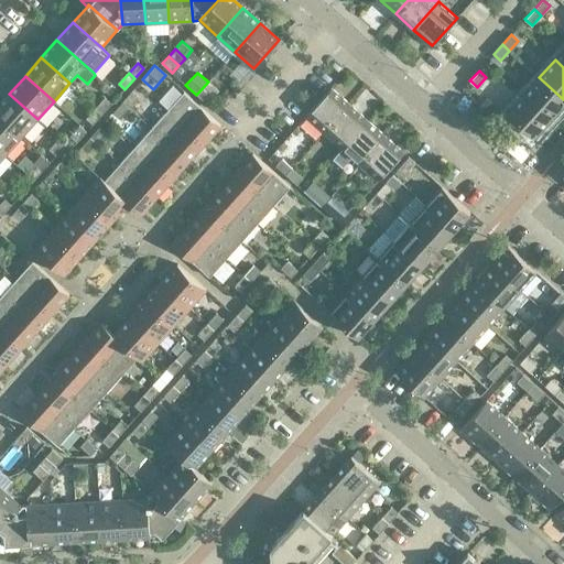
[(563,107),(563,99),(539,77),(523,96),(552,121),(563,107)]
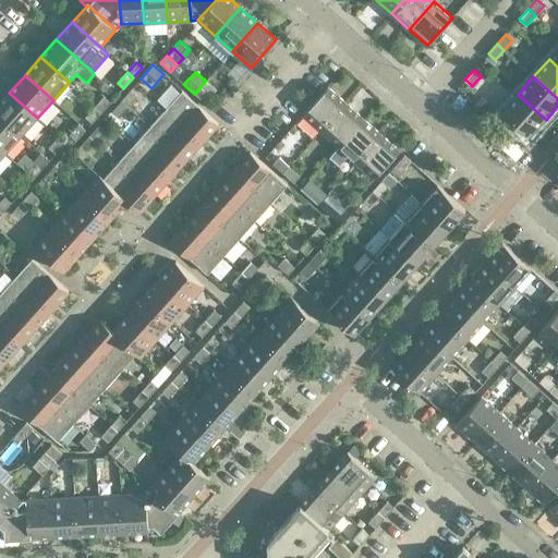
[(194,94),(205,104),(211,96),(202,87),(206,82),(206,81),(194,94)]
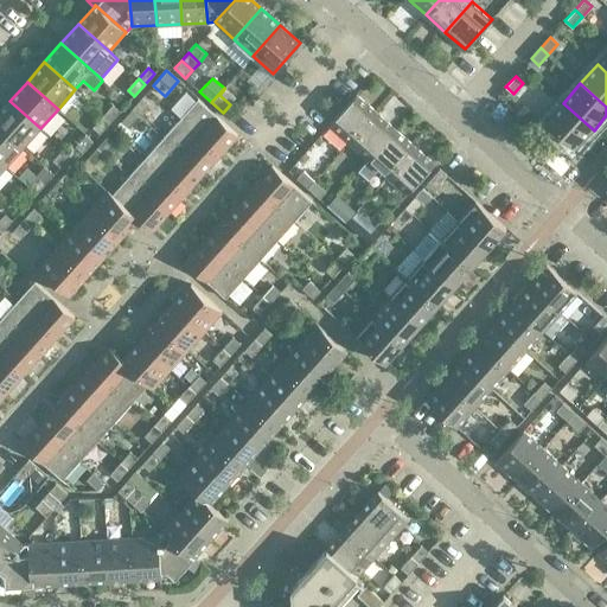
[(377,112),(357,94),(330,125),(349,142),(377,112)]
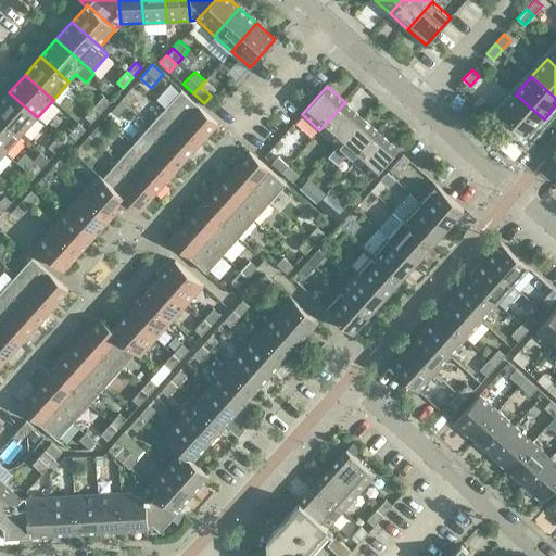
[(130,90),(121,101),(127,106),(136,96),(130,90)]
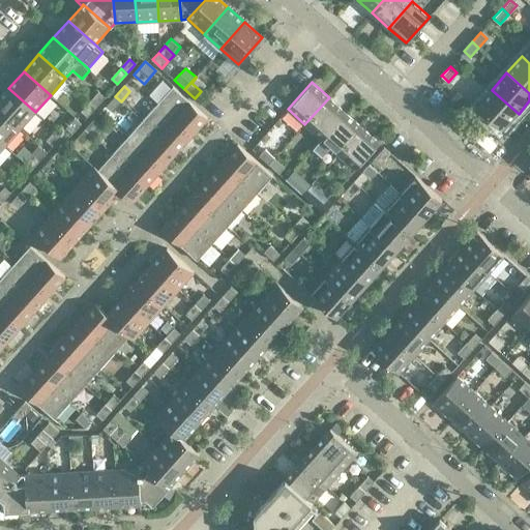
[(173,86),(157,104),(193,135),(208,118),(173,86)]
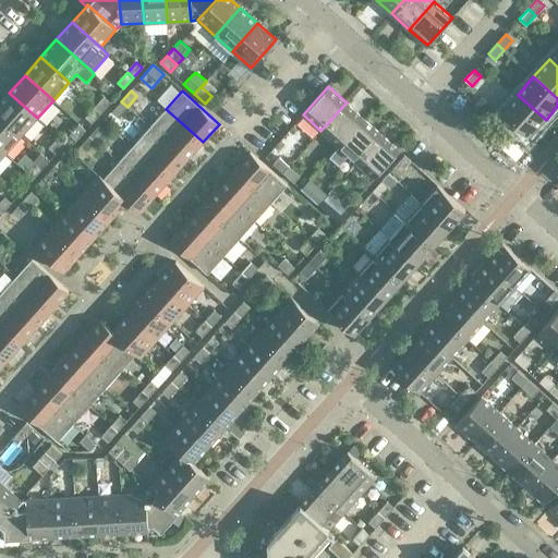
[(37,118),(9,93),(0,101),(0,116),(22,135),(37,118)]
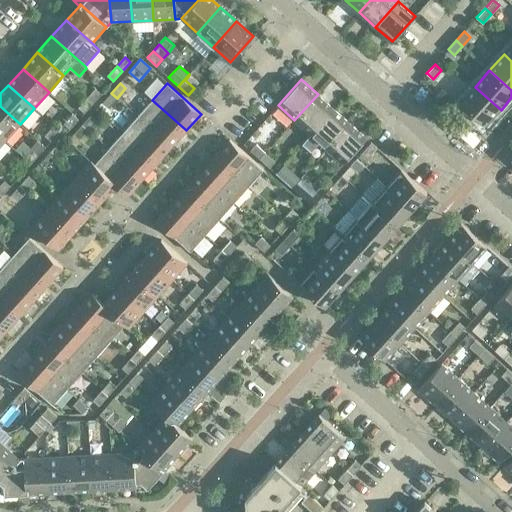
[(501,110),(475,87),(460,103),(486,126),(501,110)]
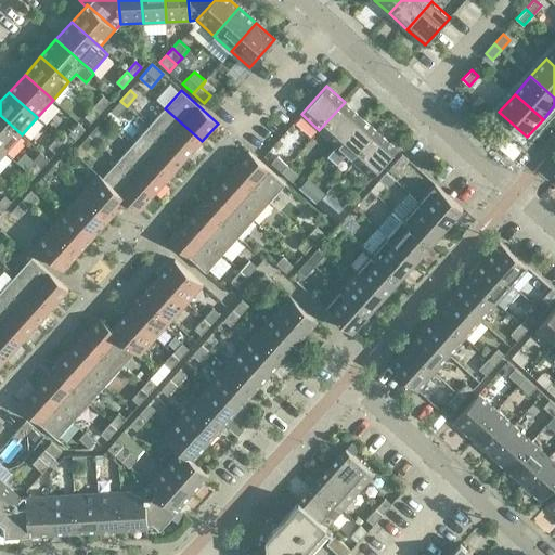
[(101,112),(111,101),(104,95),(95,106),(101,112)]
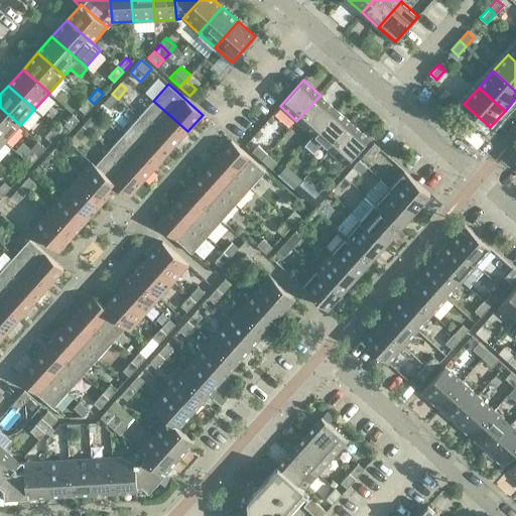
[(109,108),(118,99),(112,94),(104,103),(109,108)]
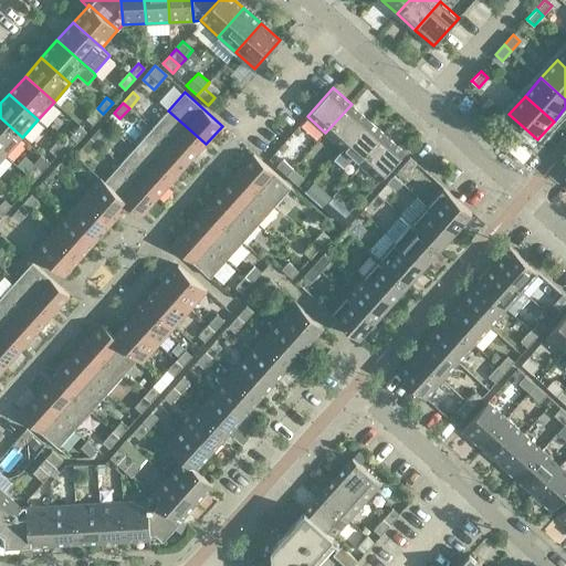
[(369,121),(352,104),(325,133),(343,148),(369,121)]
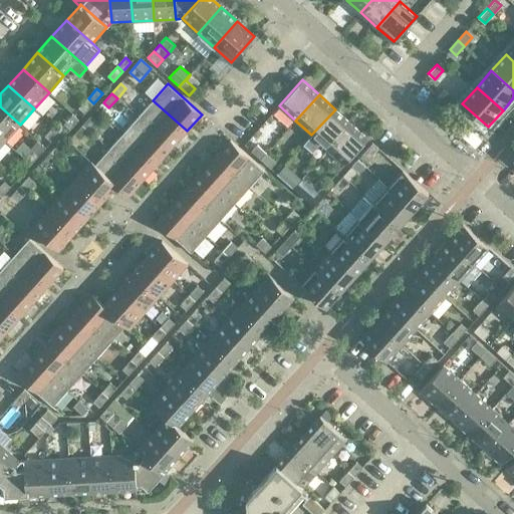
[(84,113),(93,103),(88,98),(79,108),(84,113)]
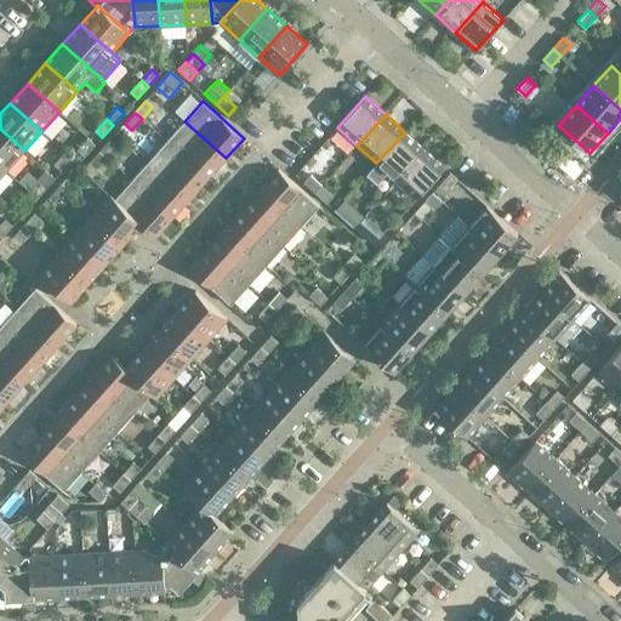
[(184,121),(167,141),(208,177),(226,158),(184,121)]
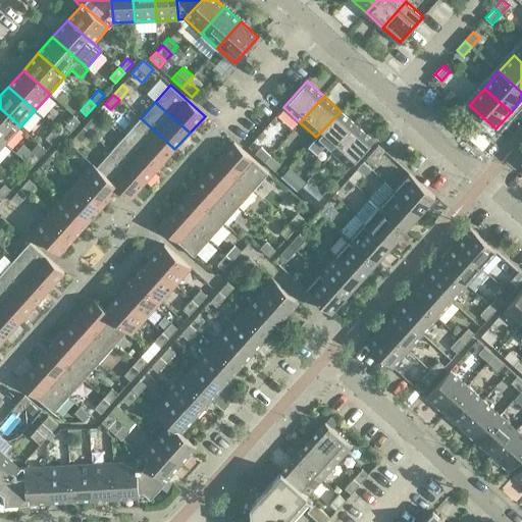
[(20,126),(0,108),(0,138),(5,143),(20,126)]
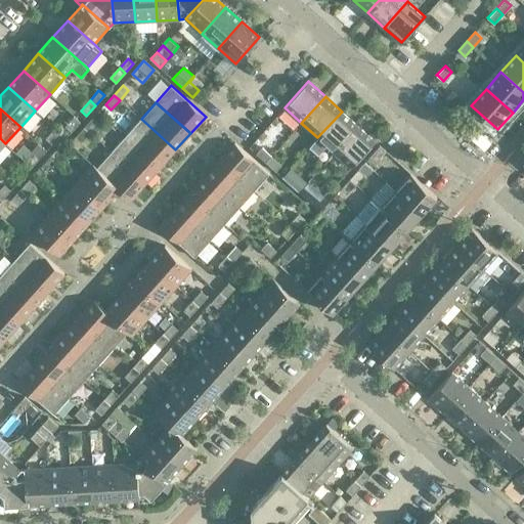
[(334,153),(358,126),(342,112),(317,137),(310,146),(318,155),(326,145),(334,153)]
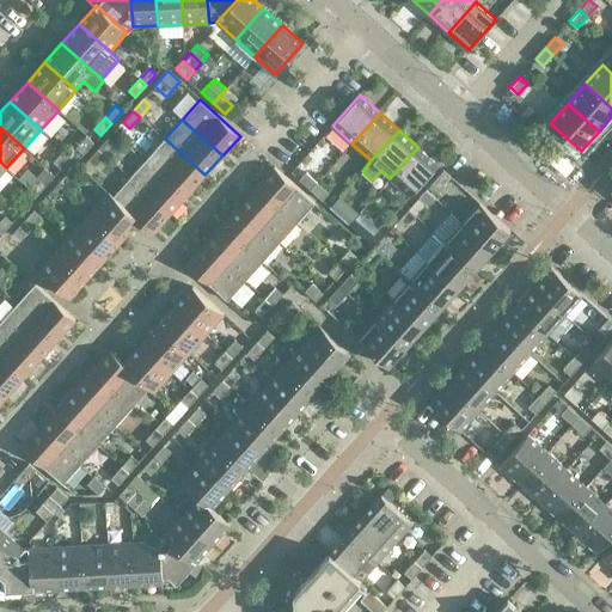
[(84,154),(95,142),(86,135),(75,147),(84,154)]
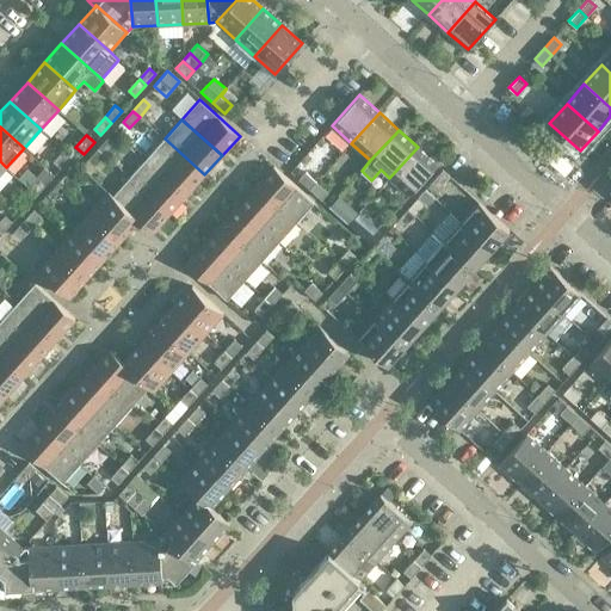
[(109,139),(98,149),(105,155),(115,143),(109,139)]
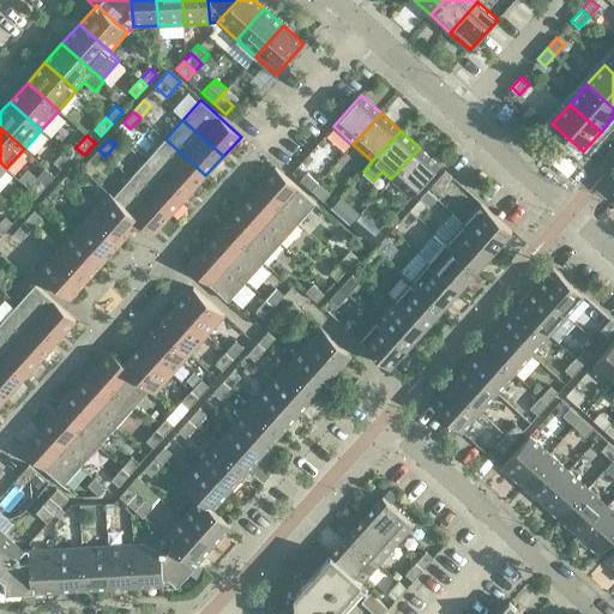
[(166,139),(148,158),(188,194),(205,175),(166,139)]
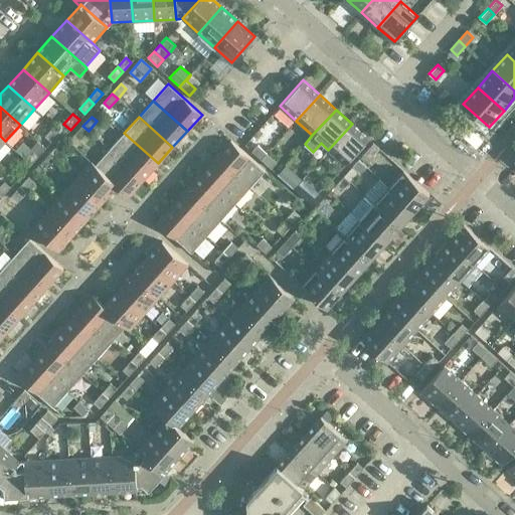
[(352,124),(328,150),(345,165),(368,139),(352,124)]
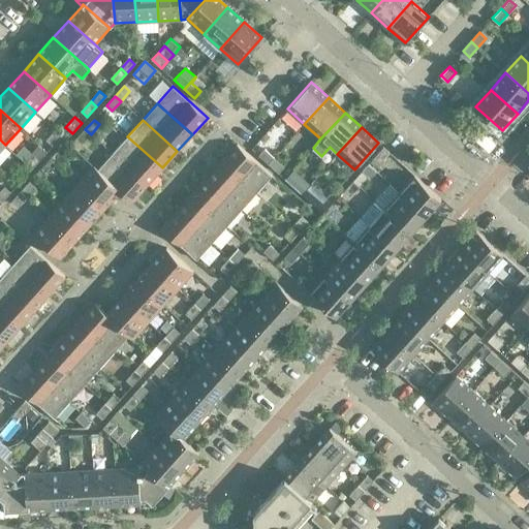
[(82,144),(91,134),(85,129),(76,139),(82,144)]
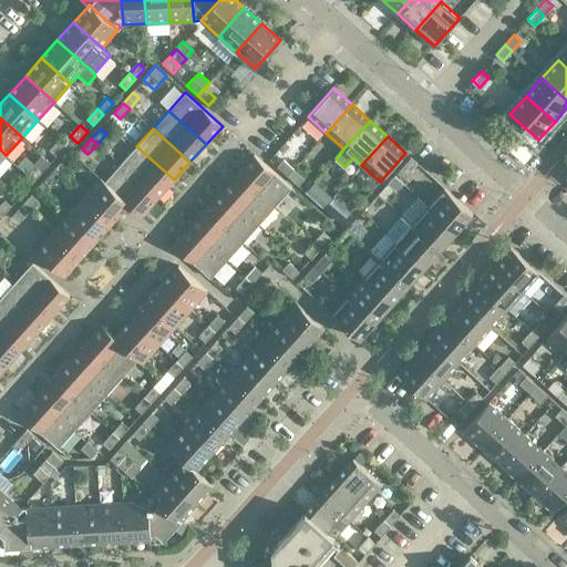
[(57,156),(66,145),(60,140),(50,151),(57,156)]
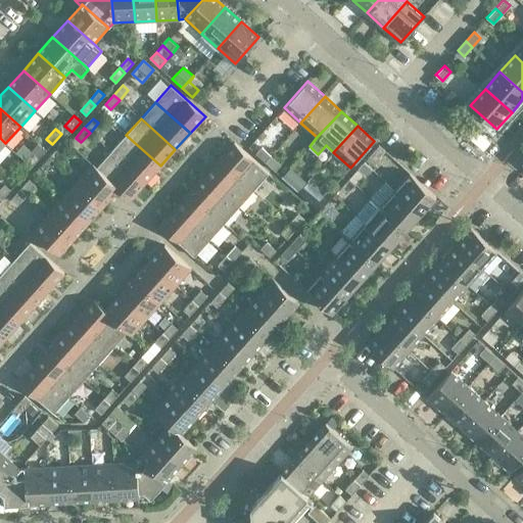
[(126,135),(111,151),(146,182),(160,165),(126,135)]
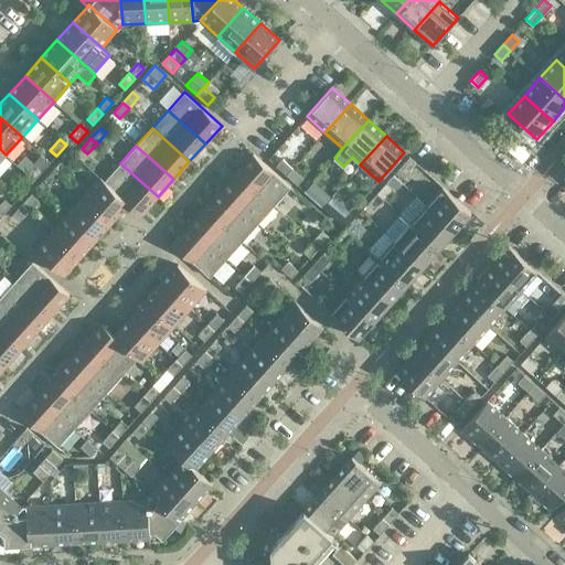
[(290,188),(253,153),(237,172),(274,205),(290,188)]
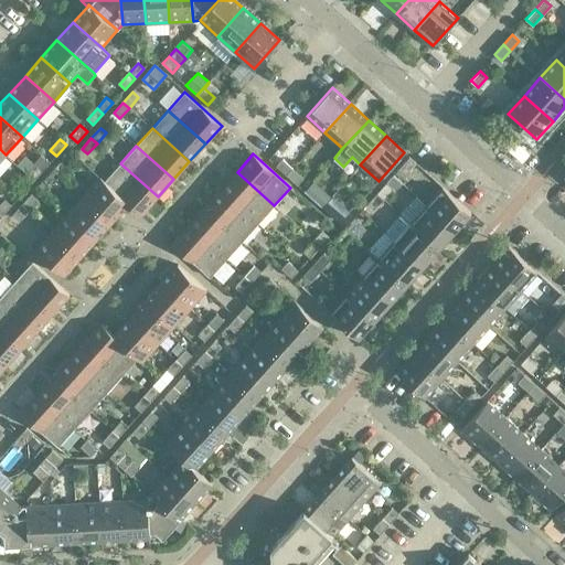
[(409,157),(400,168),(406,173),(416,163),(409,157)]
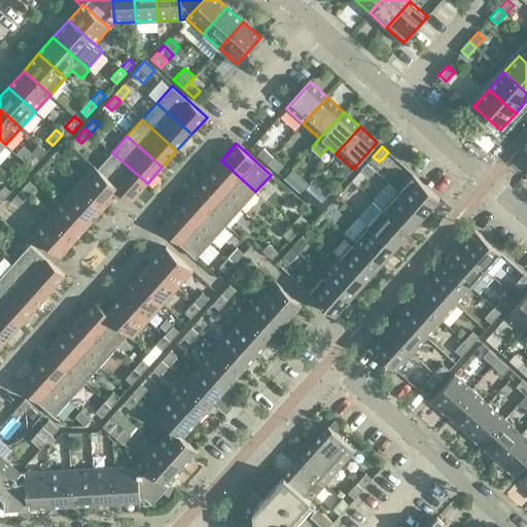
[(264,147),(257,154),(268,164),(274,156),(264,147)]
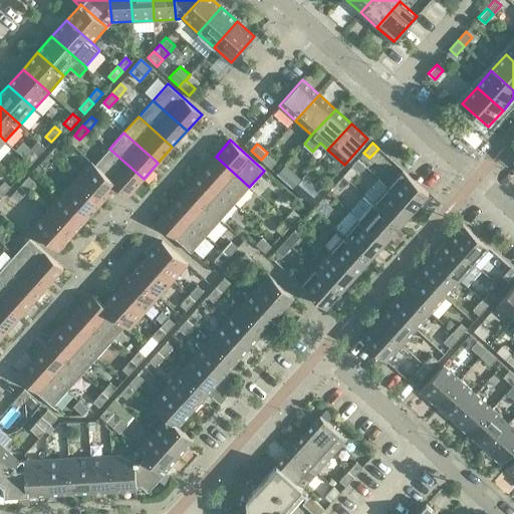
[(91,161),(90,162),(129,195),(144,179),(109,149),(95,165),(91,161)]
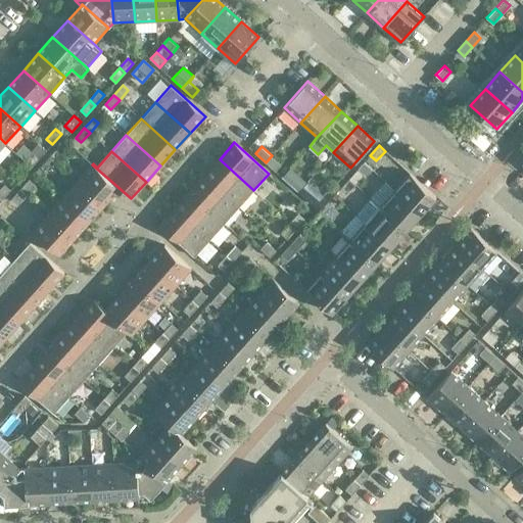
[(272,155),(266,162),(275,171),(281,164),(272,155)]
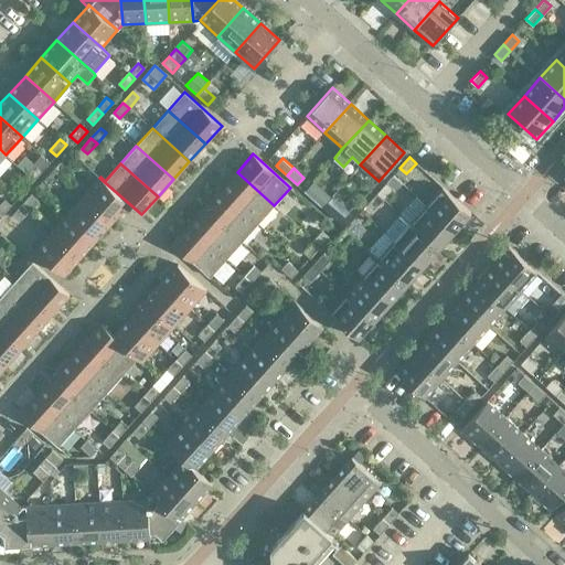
[(274,205),(237,172),(221,190),(258,223),(274,205)]
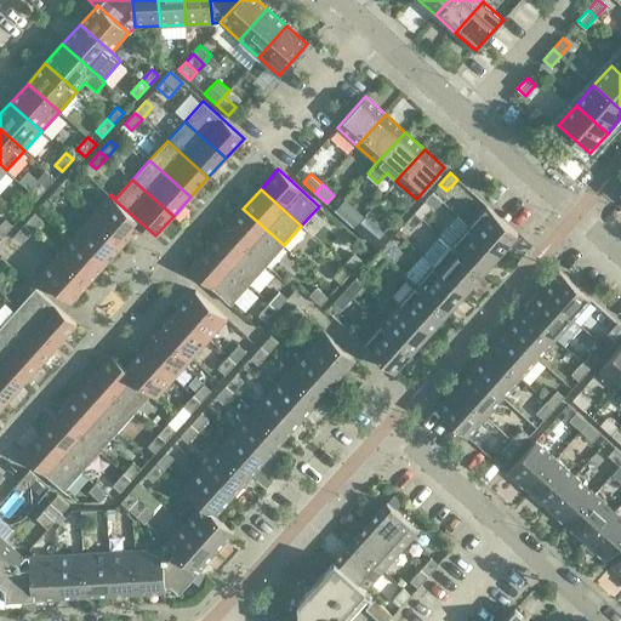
[(109,195),(92,215),(124,243),(141,223),(155,237),(155,235),(109,195)]
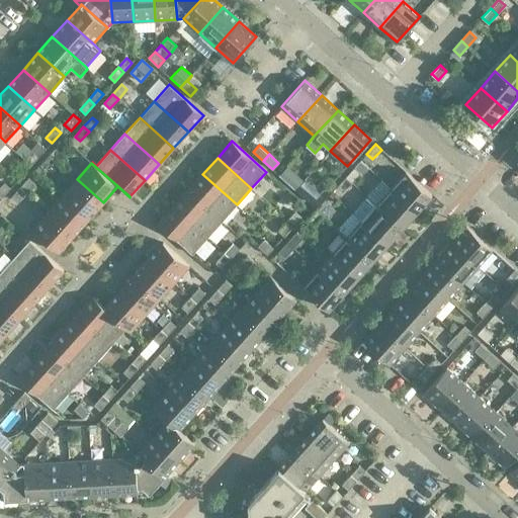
[(288,166),(279,175),(295,189),(301,183),(304,180),(288,166)]
